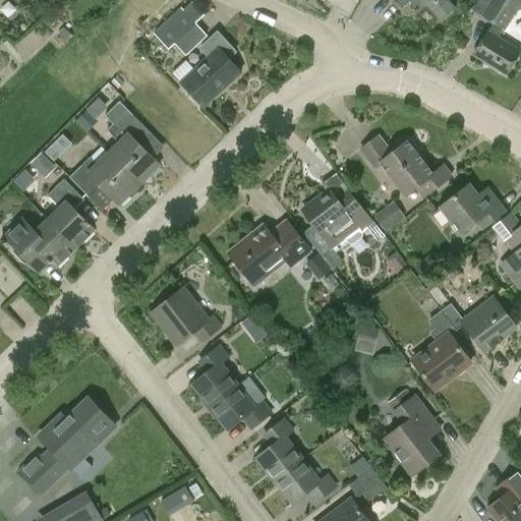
[(417,7),(422,3),(442,22),(455,9),(446,0),(391,0),(401,10),(409,3),(414,9),(416,7),(417,7)]
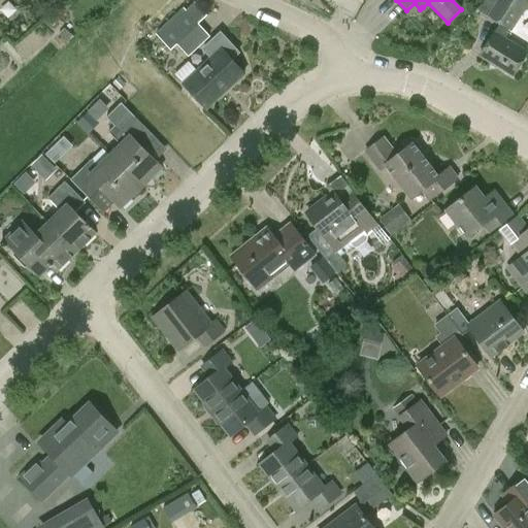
[(527,55),(504,40),(509,31),(512,32),(527,5),(527,2),(524,0),(486,0),(477,8),(479,11),(499,25),(494,34),(480,57),(513,77),(527,55)]
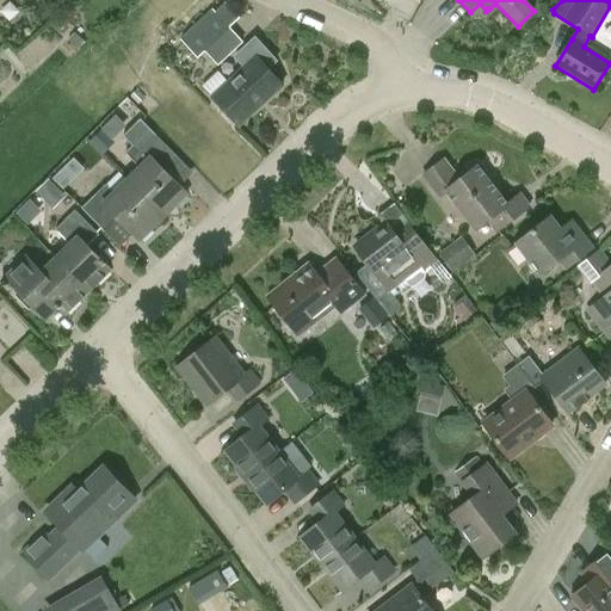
[(217,67),(242,44),(229,29),(239,20),(224,4),(215,13),(211,10),(179,41),(197,60),(204,53),(217,67)]
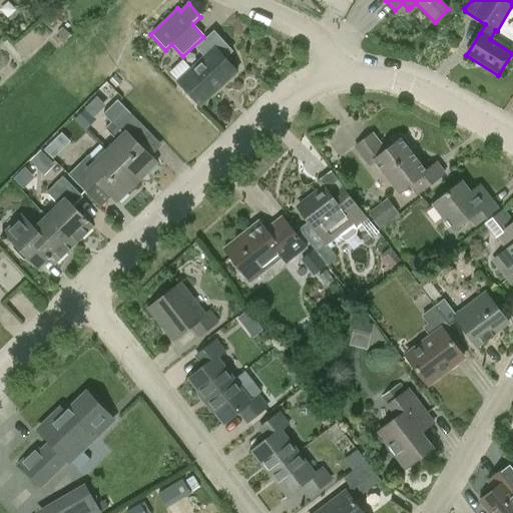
[(205,57),(191,70),(182,60),(169,73),(199,106),(236,72),(224,59),(232,52),(214,33),(197,49),(205,57)]
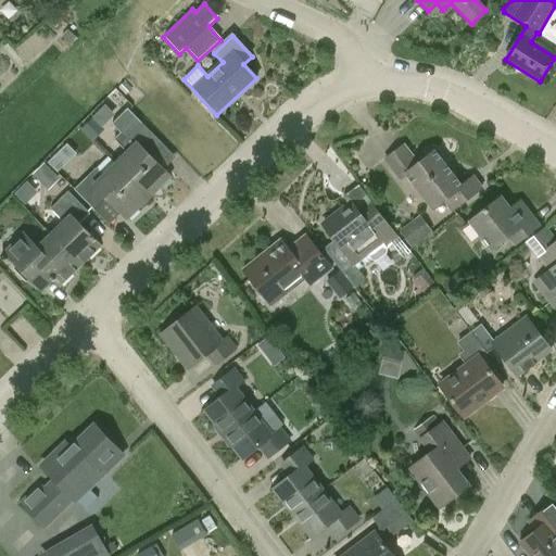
[(105,103),(81,128),(93,139),(117,114),(105,103)]
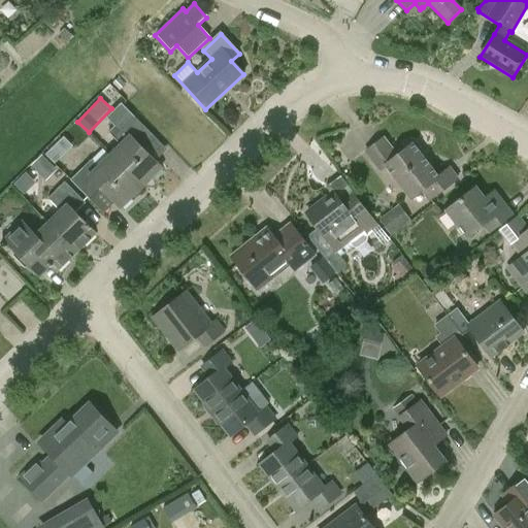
[(121,145),(109,157),(140,190),(161,169),(155,162),(167,151),(122,103),(106,118),(114,127),(108,133),(121,145)]
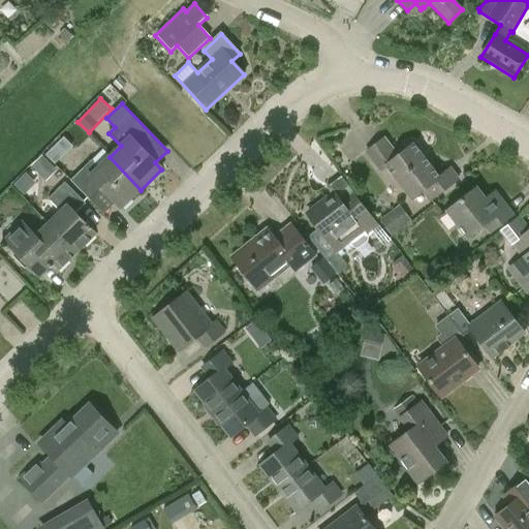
[(379,174),(387,168),(412,199),(422,192),(429,201),(458,180),(449,169),(438,179),(413,146),(398,157),(384,137),(364,153),(379,174)]
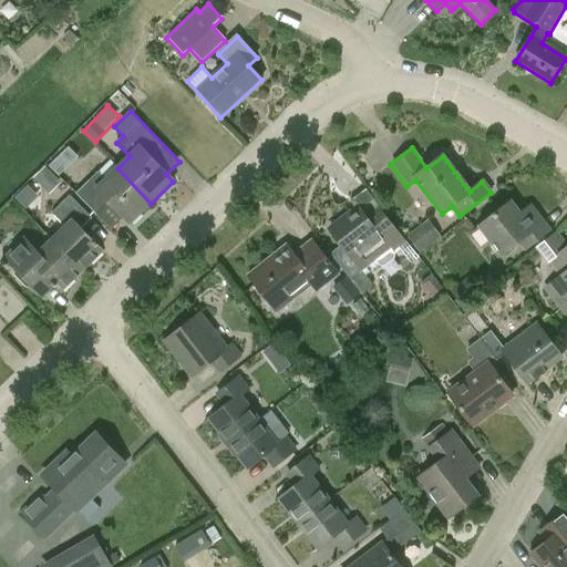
[(49,194),(60,183),(45,166),(33,177),(49,194)]
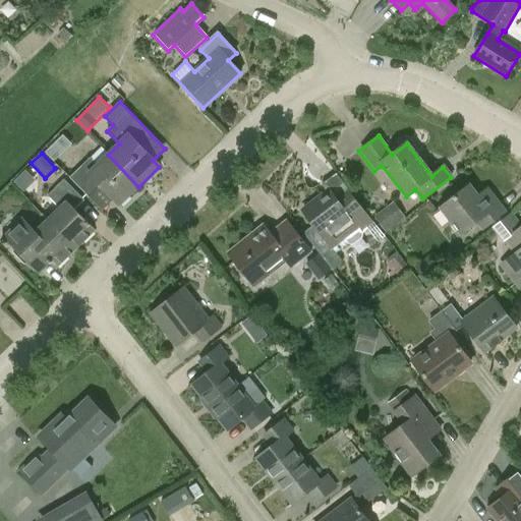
[(61,166),(70,173),(78,162),(69,155),(61,166)]
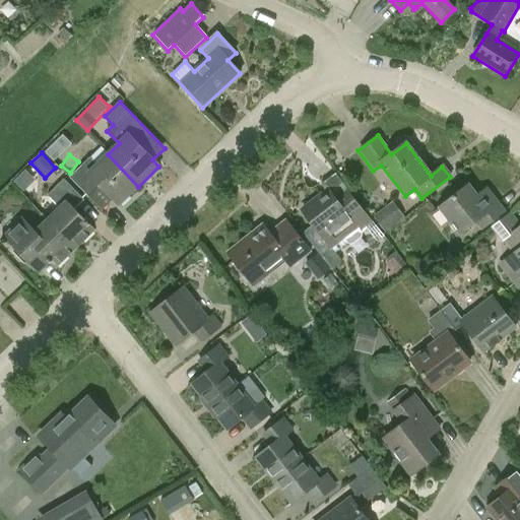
[(102,211),(113,200),(118,206),(138,187),(108,154),(98,165),(90,157),(69,178),(102,211)]
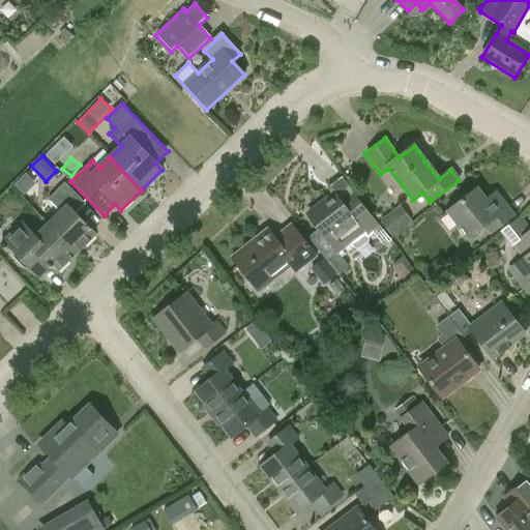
[(306,214),(318,230),(310,236),(327,260),(337,253),(342,258),(354,248),(358,249),(367,242),(367,239),(365,236),(378,227),(341,178),(326,189),(331,196),(306,214)]
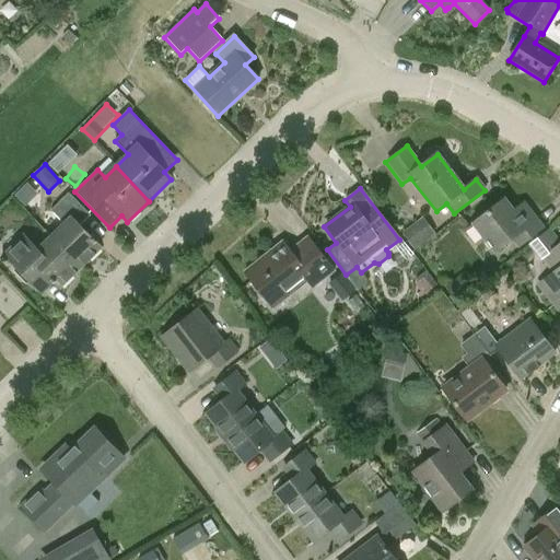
[(65,223),(49,238),(79,270),(101,248),(79,226),(90,216),(69,193),(51,210),(65,223)]
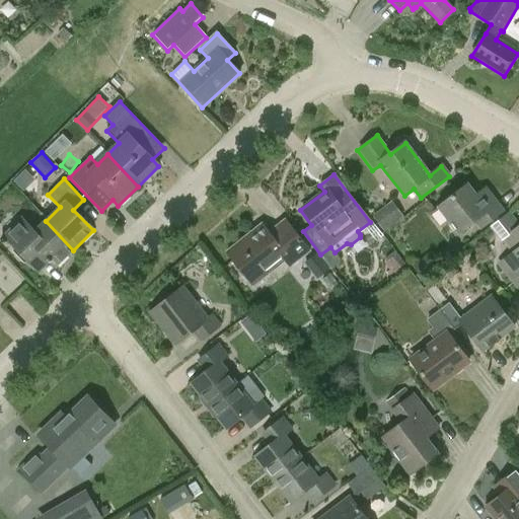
[(479,193),(474,197),(466,186),(439,208),(460,235),(475,223),(480,229),(502,213),(493,200),(488,204),(479,193)]
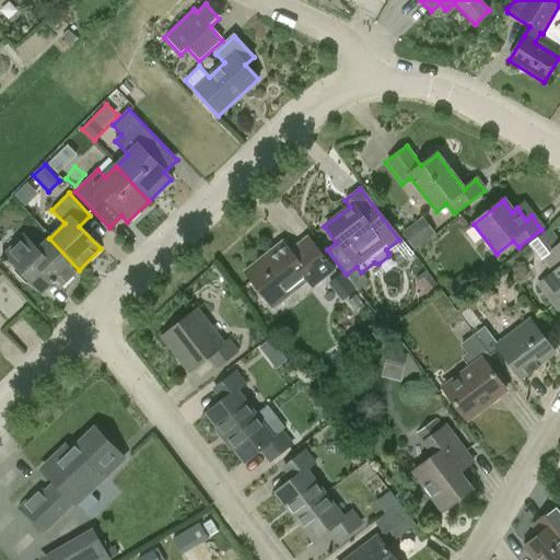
[(401,233),(416,248),(435,231),(422,216),(401,233)]
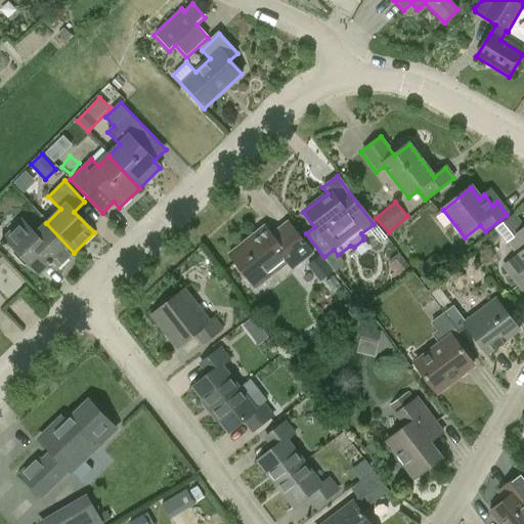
[(523,224),(516,214),(495,229),(517,257),(503,267),(523,294),(523,224)]
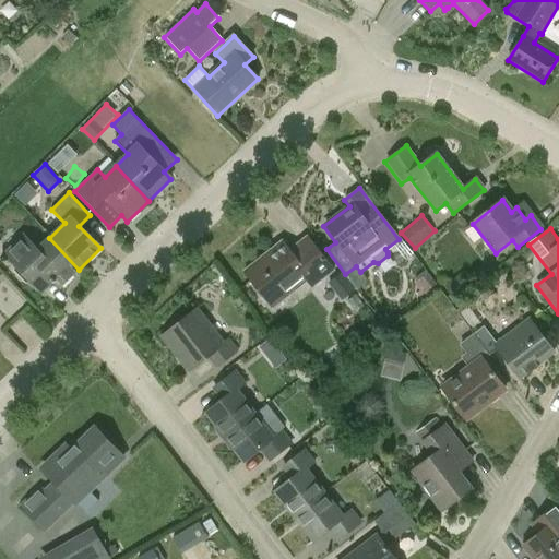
[(43,295),(55,283),(59,288),(79,270),(49,238),(38,249),(23,233),(2,253),(43,295)]
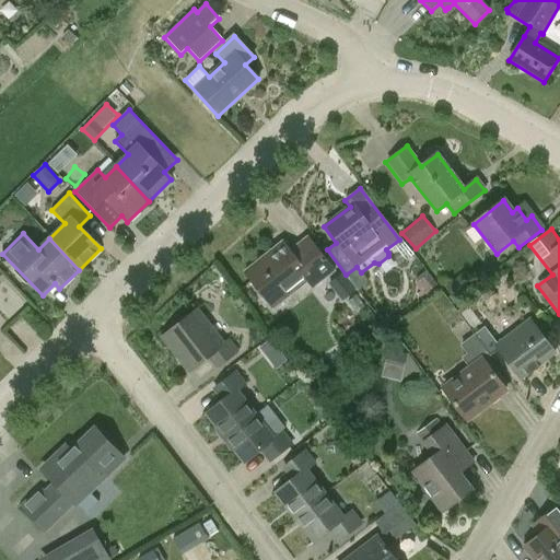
[(335,271),(308,237),(291,252),(283,242),(243,273),(271,310),(306,283),(311,289),(335,271)]
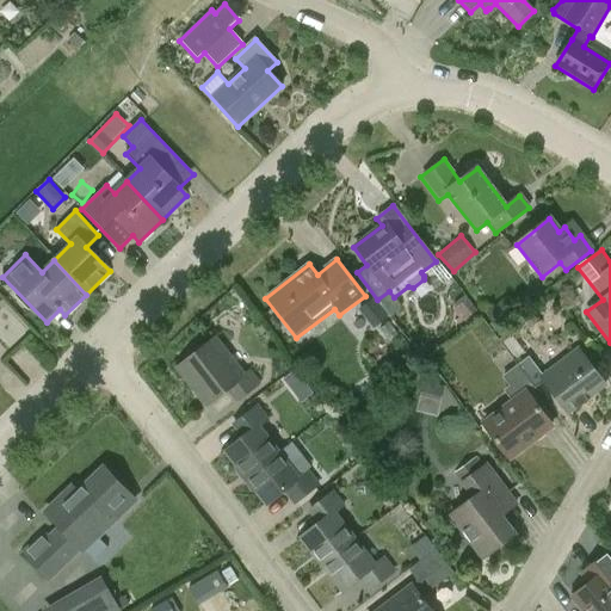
[(476,313),(467,301),(454,312),(460,321),(455,325),(457,327),(476,313)]
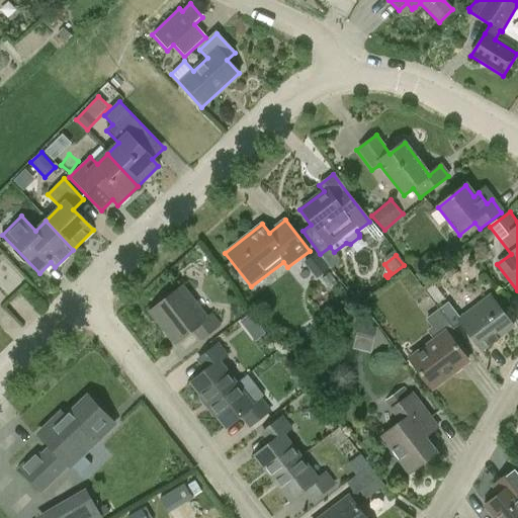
[(174,345),(191,332),(199,343),(222,327),(211,314),(205,318),(182,288),(150,313),(174,345)]
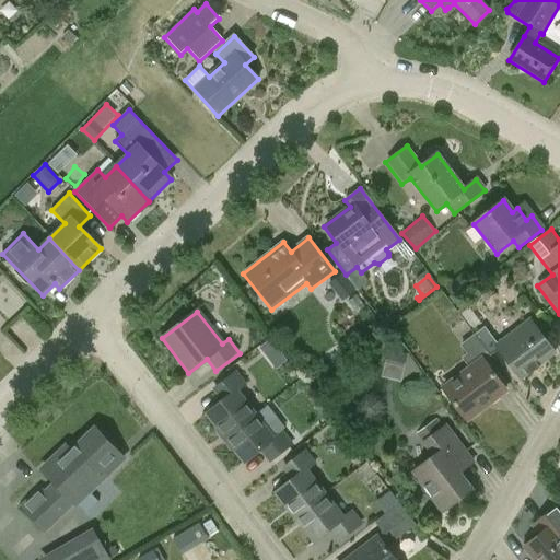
[(529,321),(498,345),(485,327),(473,336),(475,339),(489,357),(498,350),(521,380),(555,354),(529,321)]
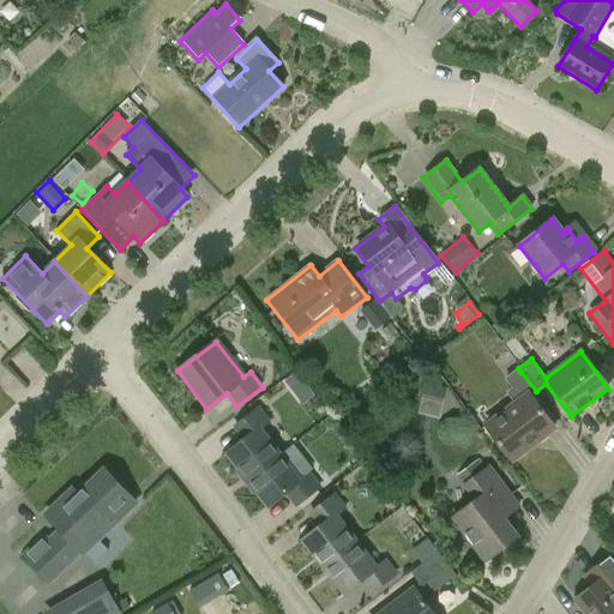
[(555,429),(530,396),(536,391),(521,372),(518,368),(504,379),(512,389),(506,393),(515,404),(485,427),(512,463),(555,429)]
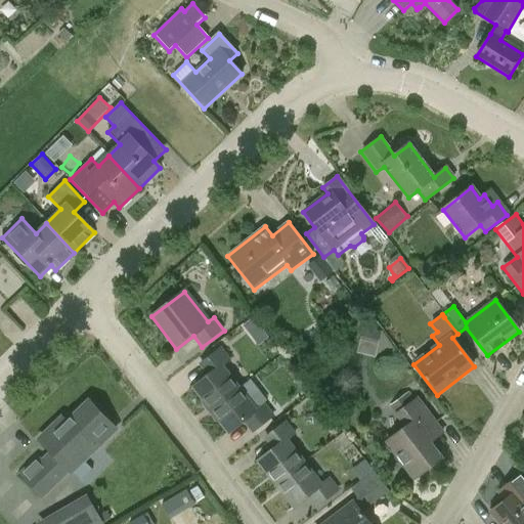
[(253,317),(243,324),(256,344),(267,336),(253,317)]
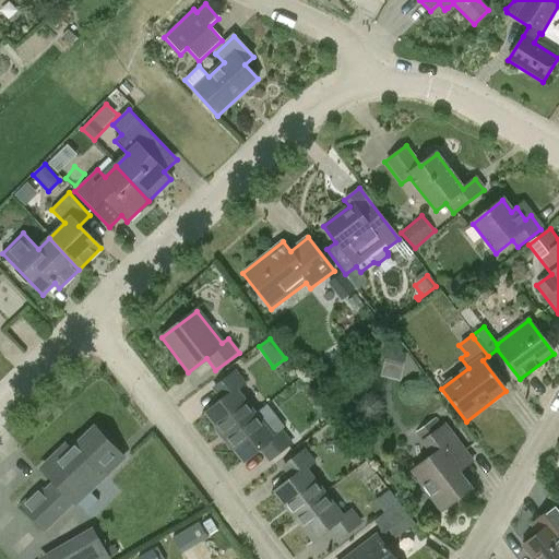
[(256,415),(237,392),(247,384),(235,369),(211,389),(221,402),(205,414),(225,439),(256,415)]
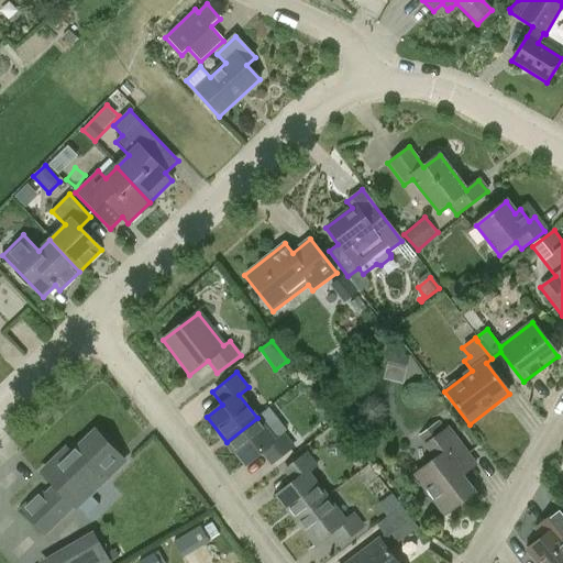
[(284,432),(274,440),(257,418),(227,442),(245,466),(261,454),(271,466),(295,448),(284,432)]
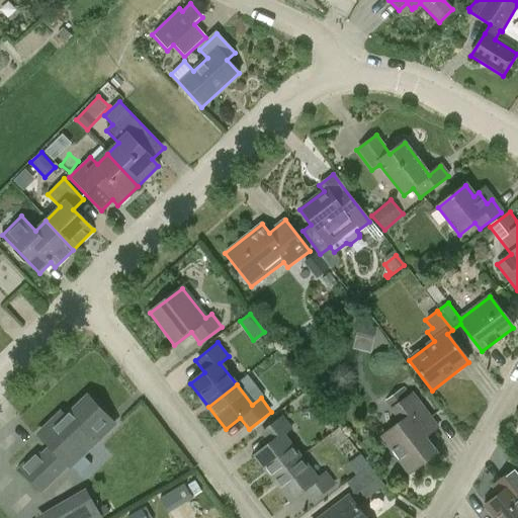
[(412,396),(411,397),(404,386),(384,401),(402,423),(381,438),(409,475),(436,453),(425,439),(438,430),(412,396)]
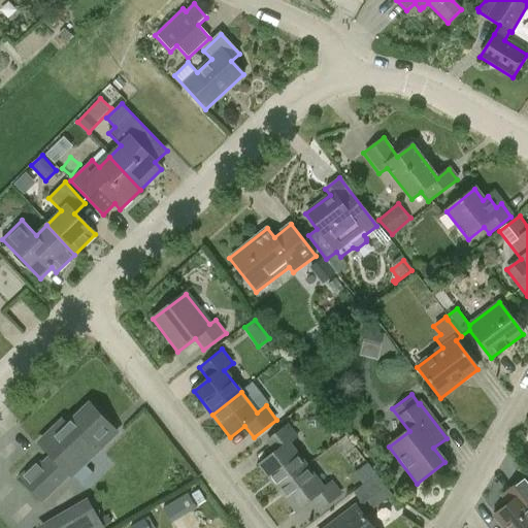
[(42,502),(69,475),(71,477),(118,433),(90,404),(60,432),(56,427),(38,443),(50,456),(42,463),(38,459),(19,477),(42,502)]
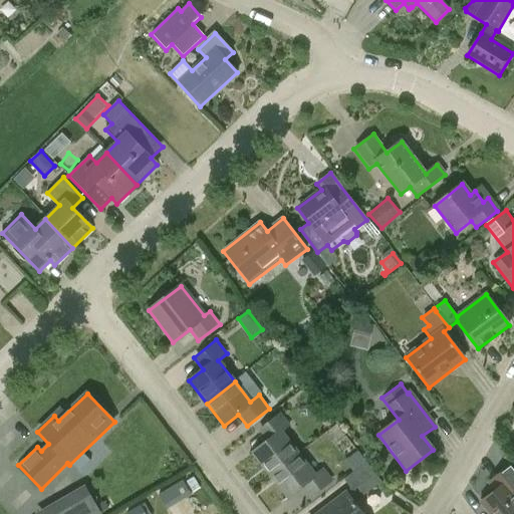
[(298,455),(281,433),(290,426),(280,414),(258,431),(267,442),(252,453),(271,477),(298,455)]
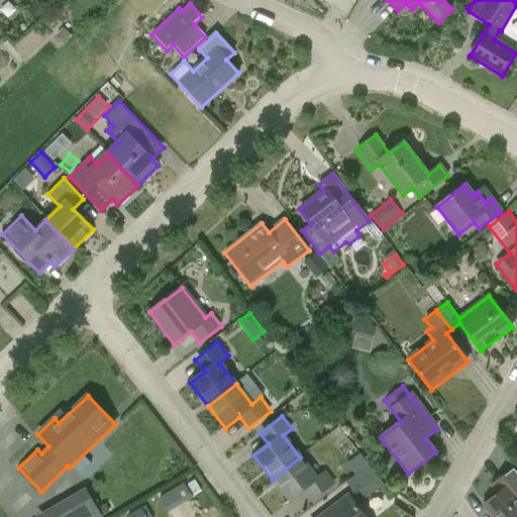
[(325,472),(316,479),(300,457),(273,480),(290,502),(304,491),(312,502),(334,484),(325,472)]
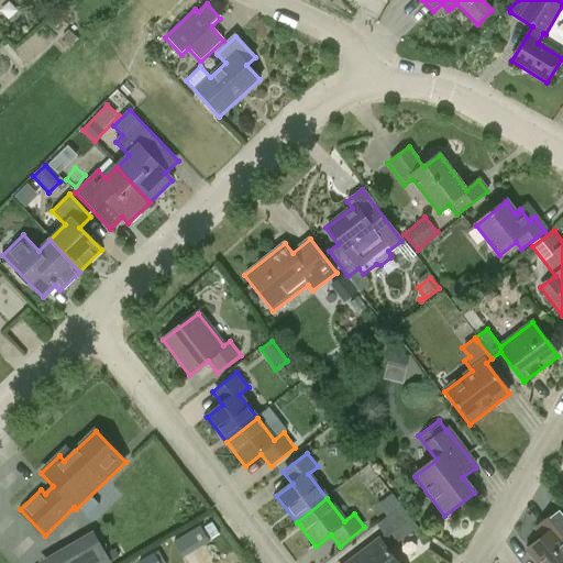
[(396,562),(387,551),(418,527),(401,506),(379,523),(377,526),(385,536),(348,562),(396,562)]
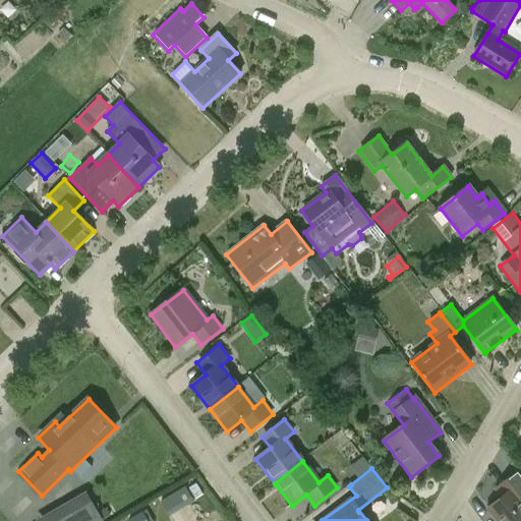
[(520,520),(520,478),(517,473),(495,490),(502,499),(486,511),(495,520),(520,520)]
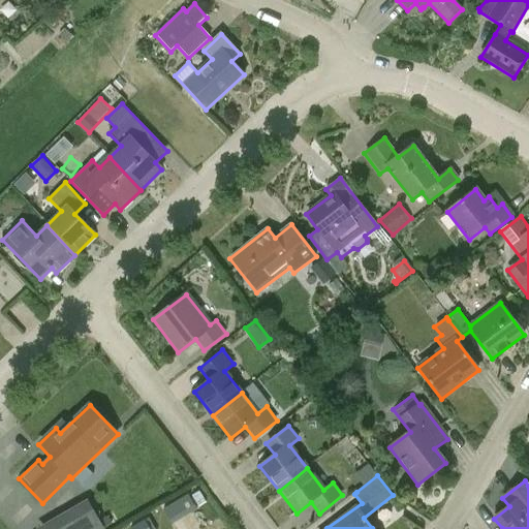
[(188,495),(181,499),(190,514),(196,509),(188,495)]
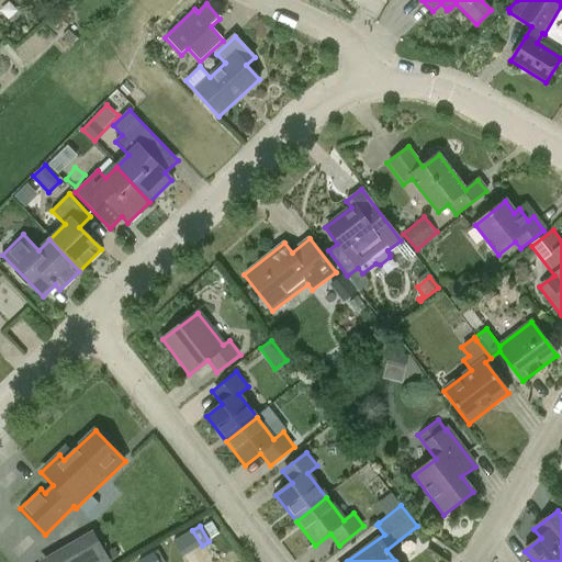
[(55,557),(46,561),(109,561),(93,535),(55,557)]
